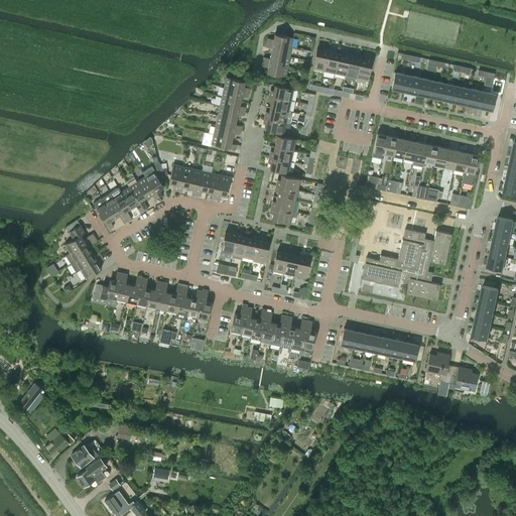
[(267,38),(266,42),(291,47),(292,37),(274,33),(273,39),(267,38)]
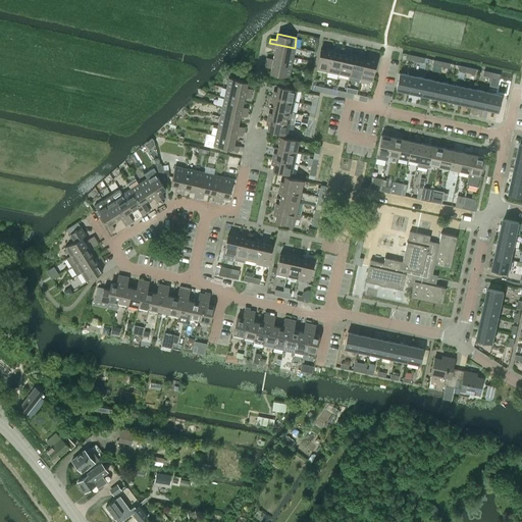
[(274,49),(273,53),(293,57),(295,48),(269,43),(268,47),(274,49)]
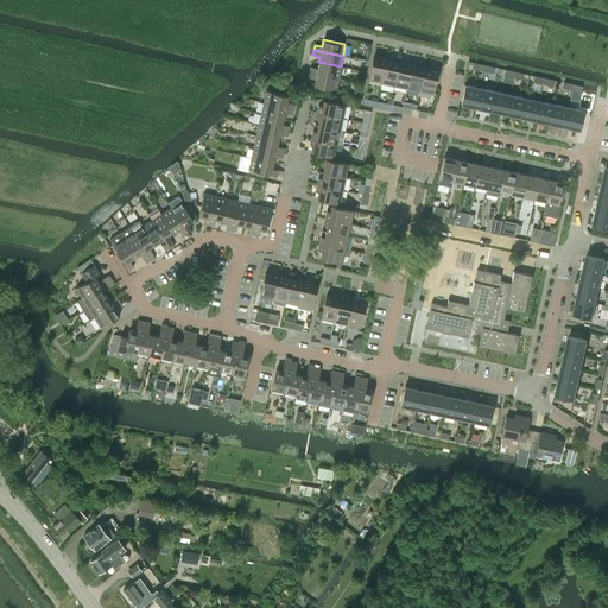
[(373,57),(368,80),(381,82),(386,57),(380,56),(380,58),(373,57)]
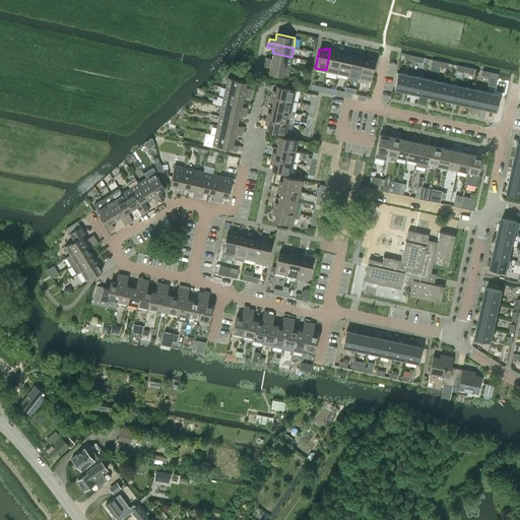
[(326,70),(325,73),(336,76),(337,72),(341,54),(335,53),(336,50),(330,49),(326,70)]
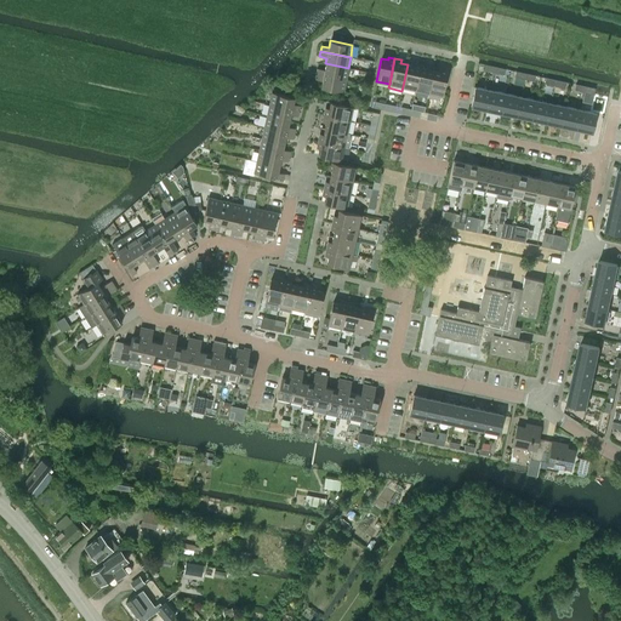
[(317,68),(315,74),(346,80),(348,68),(325,63),(324,70),(317,68)]
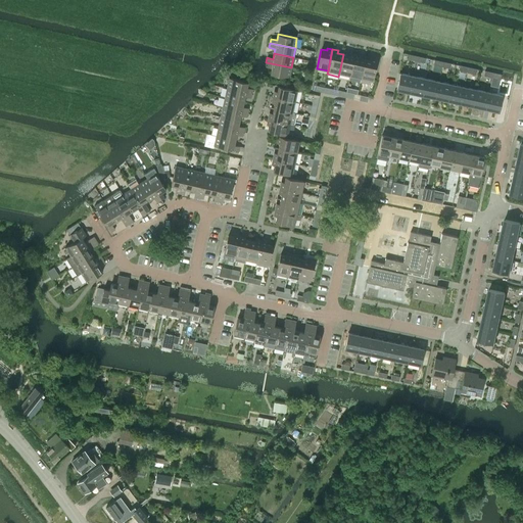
[(343,54),(339,73),(350,76),(354,54),(348,53),(348,55),(343,54)]
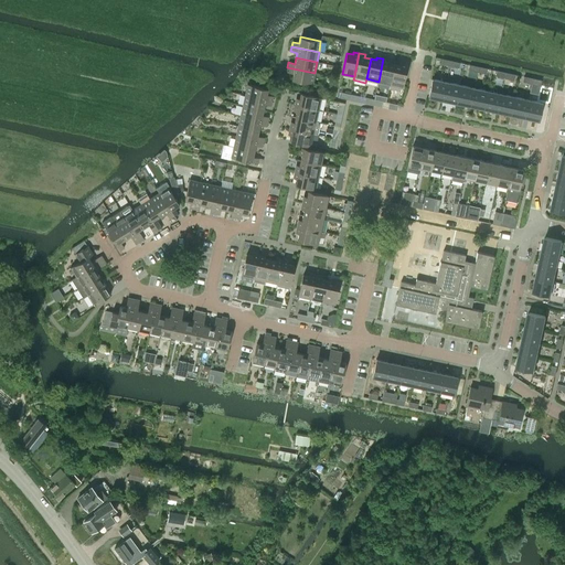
[(383,59),(379,82),(390,84),(394,64),(387,62),(388,60),(383,59)]
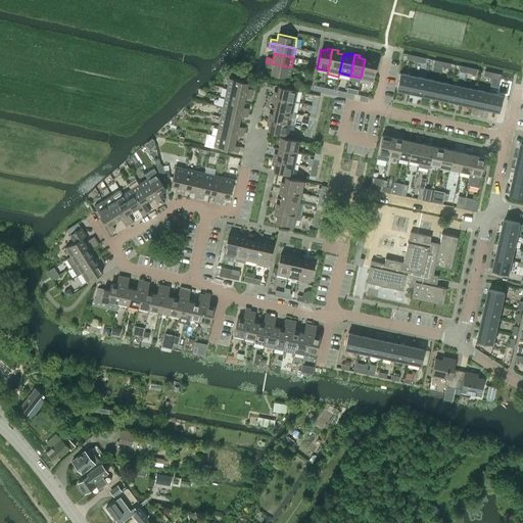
[(411,63),(416,64),(418,56),(409,54),(408,58),(412,59),(411,63)]
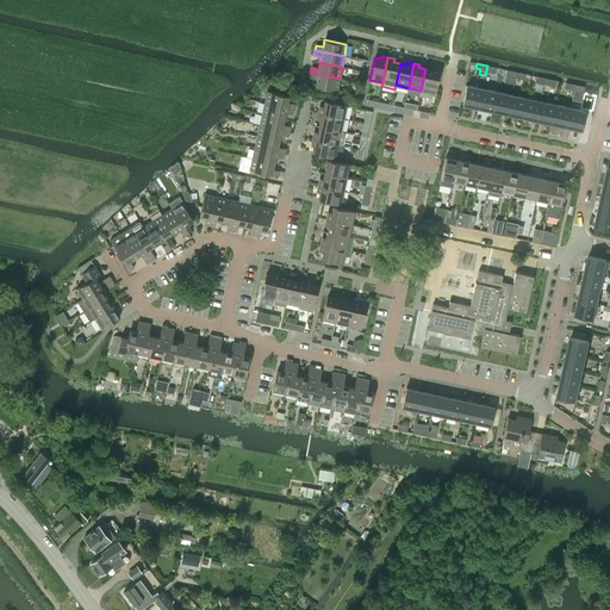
[(487,66),(485,75),(484,76),(490,78),(491,72),(495,73),(496,67),(487,66)]
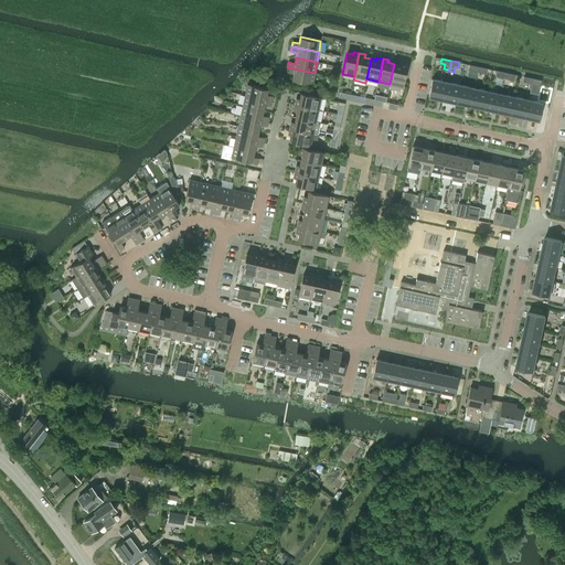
[(394,64),(390,84),(402,86),(406,64),(401,63),(401,65),(394,64)]
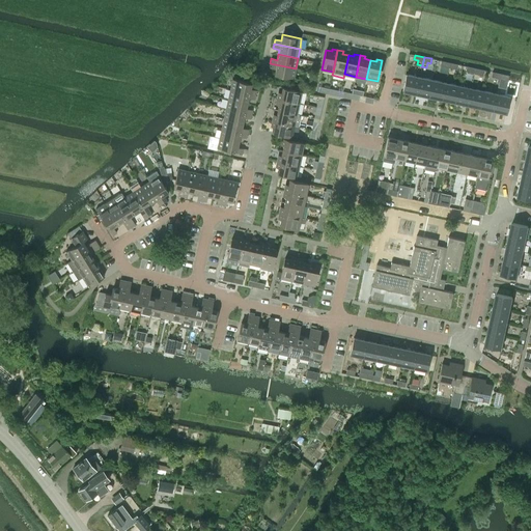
[(294,78),(296,68),(270,63),(270,67),(276,68),(275,75),(294,78)]
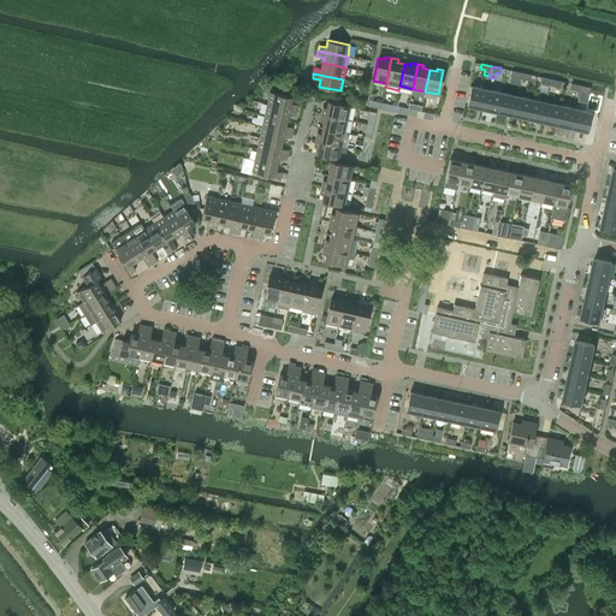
[(467,105),(483,108),(486,90),(472,87),(467,105)]
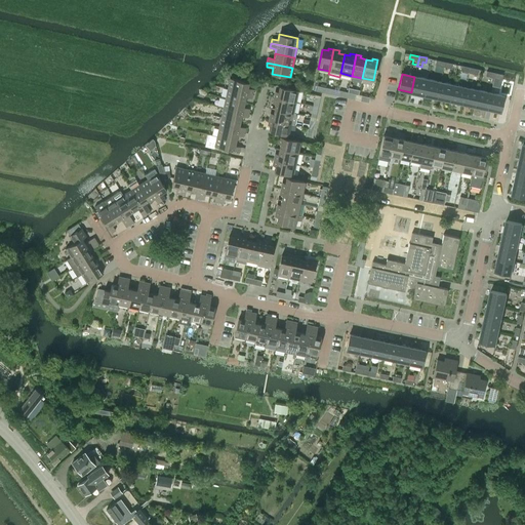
[(414,77),(411,92),(423,95),(427,79),(414,77)]
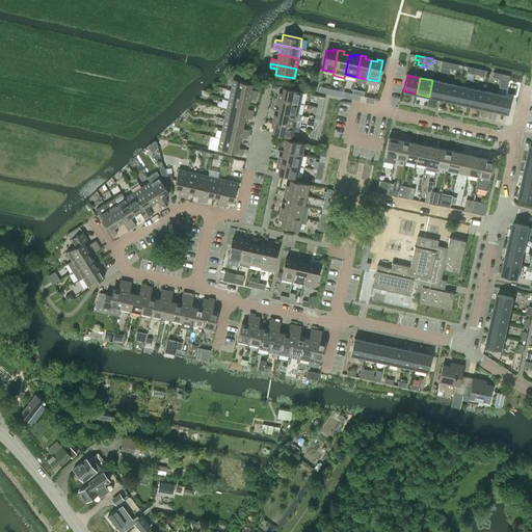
[(233,79),(231,88),(256,96),(257,90),(250,89),(251,83),(233,79)]
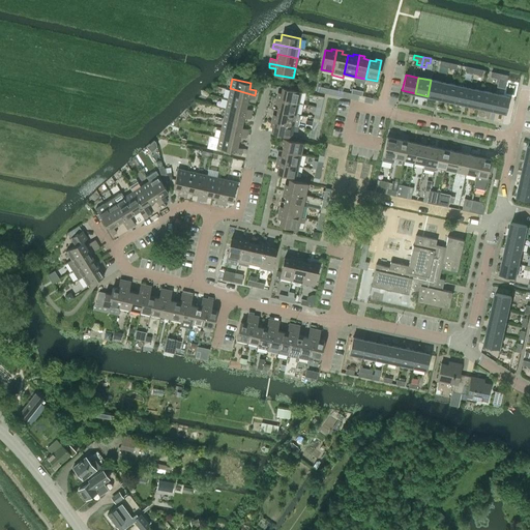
[(431,80),(428,96),(441,98),(444,83),(431,80)]
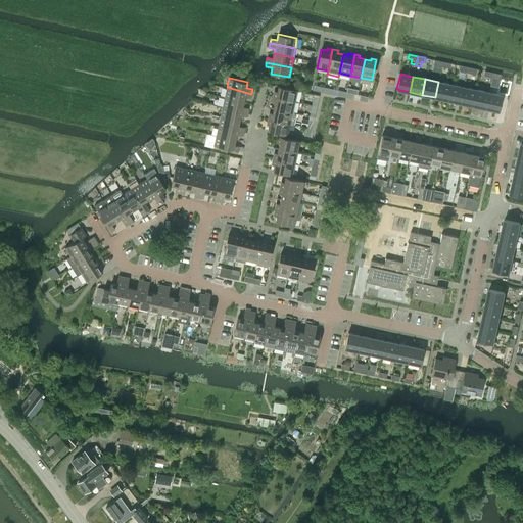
[(438,82),(435,97),(447,100),(450,85),(438,82)]
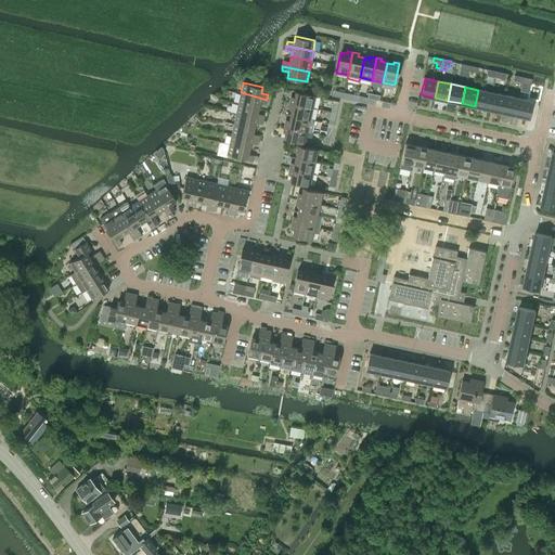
[(336,90),(334,95),(343,98),(345,92),(344,92),(344,90),(338,89),(338,91),(336,90)]
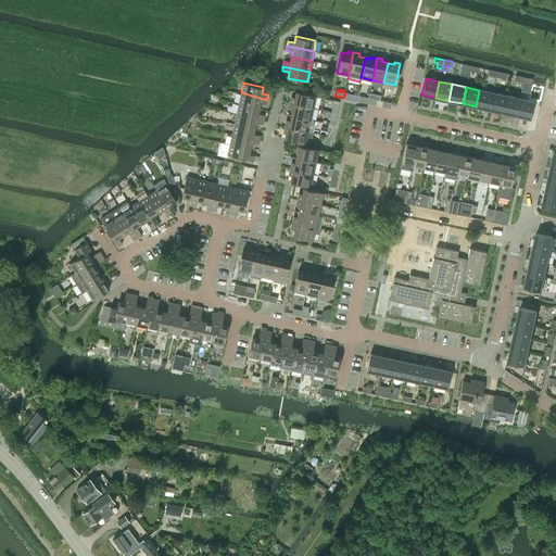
[(479,90),(476,106),(490,110),(493,93),(479,90)]
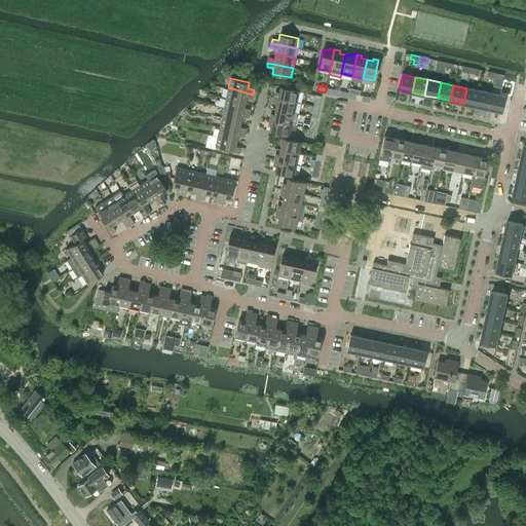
[(228,87),(226,98),(245,102),(246,98),(252,99),(253,95),(228,87)]
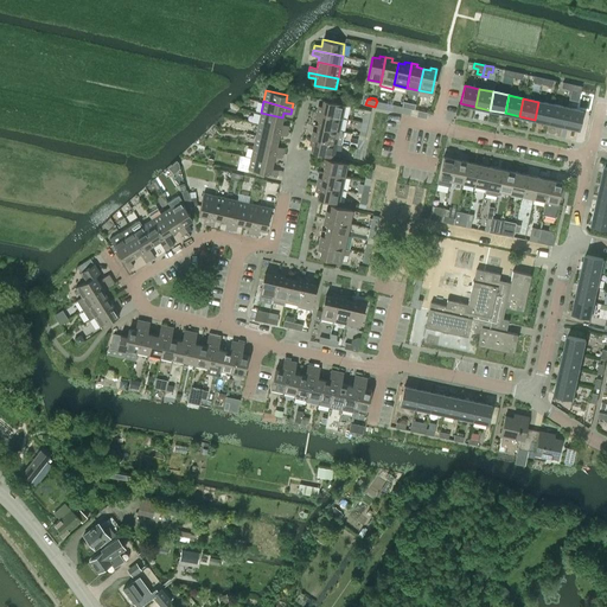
[(318,107),(317,112),(342,117),(344,106),(323,101),(321,107),(318,107)]
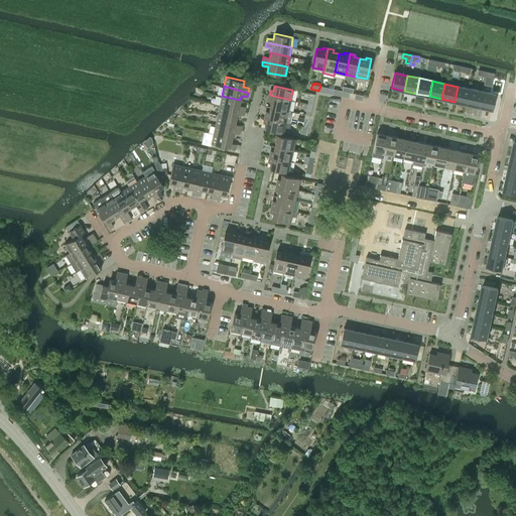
[(342,91),(341,96),(342,96),(343,96),(348,97),(349,92),(346,92),(346,90),(347,88),(343,87),(342,91)]
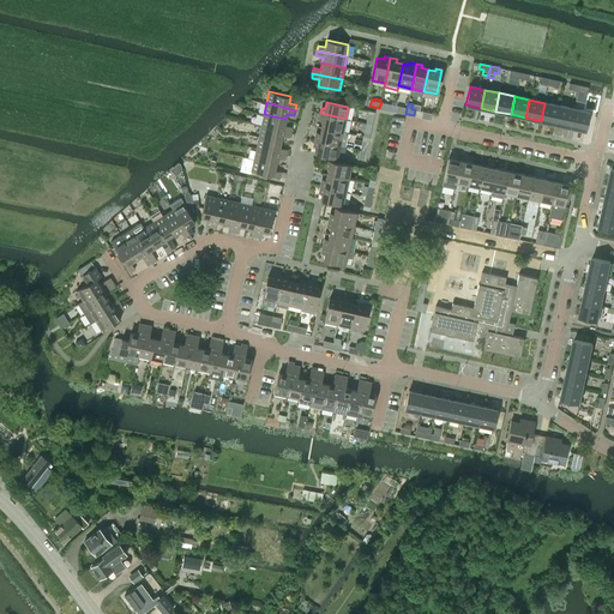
[(545,103),(541,121),(555,124),(559,106),(545,103)]
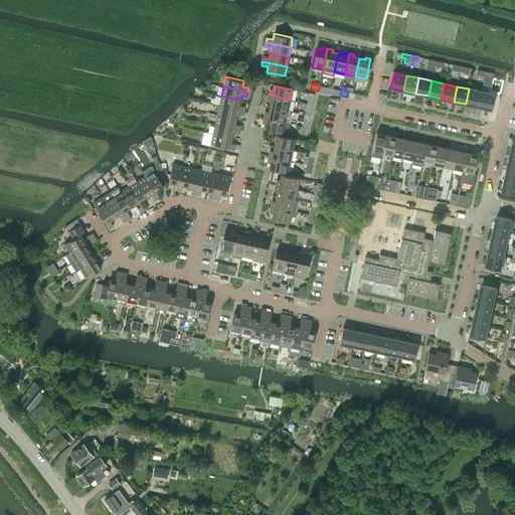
[(469,89),(466,104),(479,107),(482,92),(469,89)]
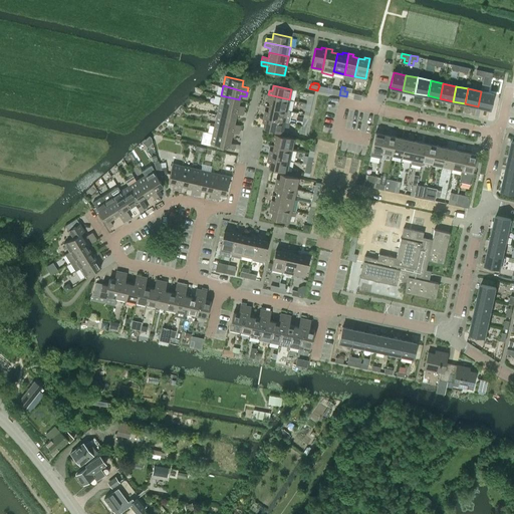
[(481,91),(478,106),(490,109),(493,94),(481,91)]
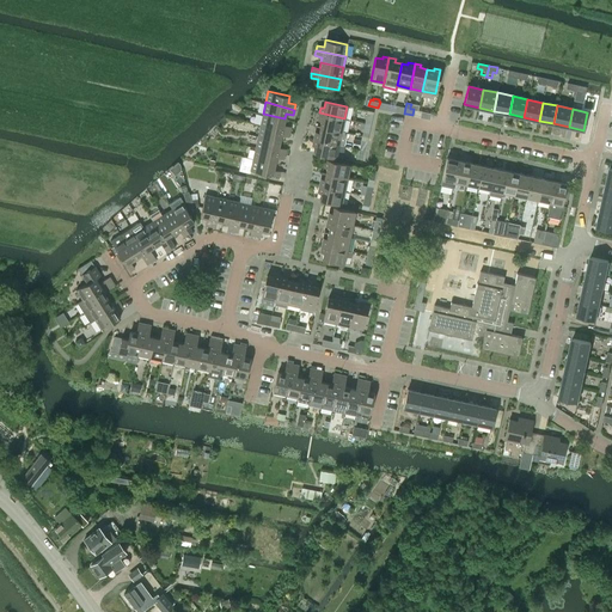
[(320,120),(319,127),(341,132),(344,118),(319,112),(318,120),(320,120)]
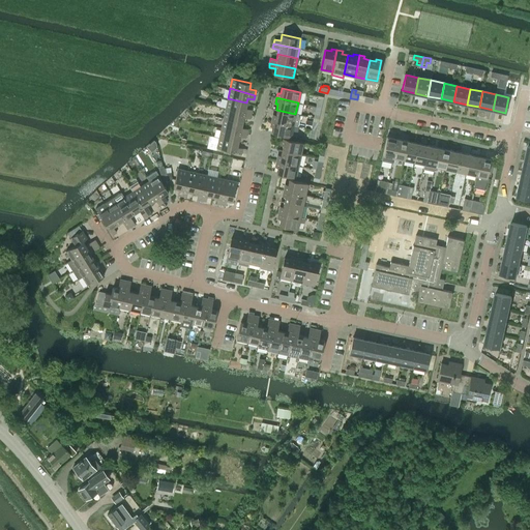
[(228,98),(225,109),(251,115),(252,110),(245,109),(246,102),(228,98)]
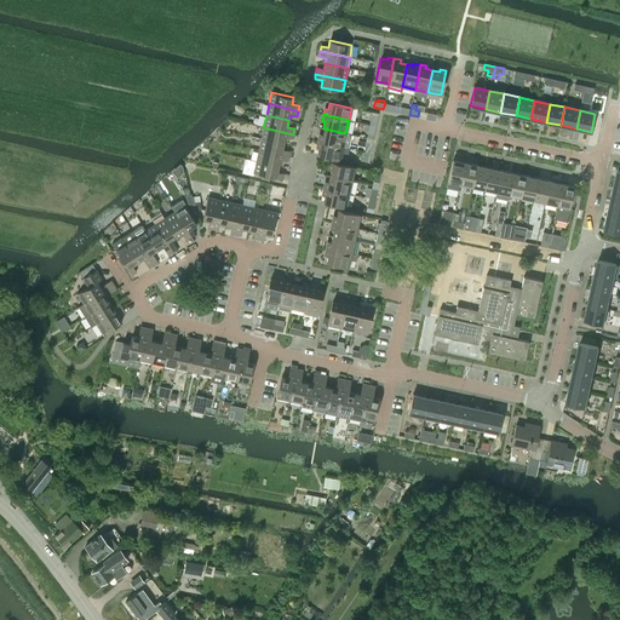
[(263,127),(260,138),(283,143),(285,137),(292,139),(293,135),(263,127)]
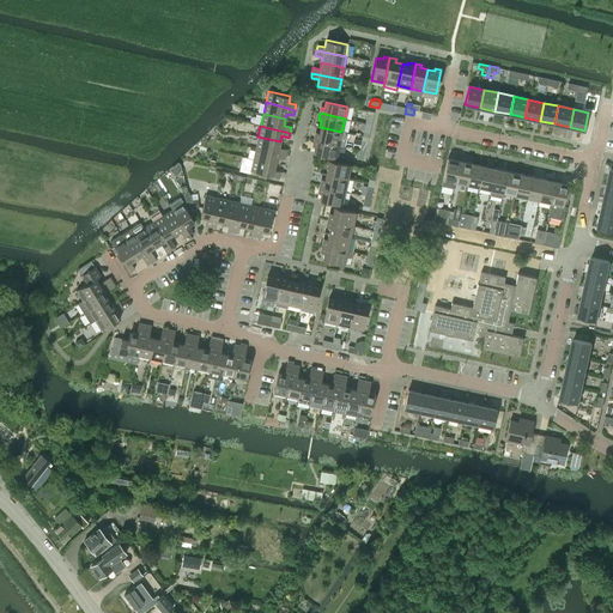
[(315,133),(314,139),(339,145),(345,146),(347,133),(341,132),(320,127),(319,134),(315,133)]
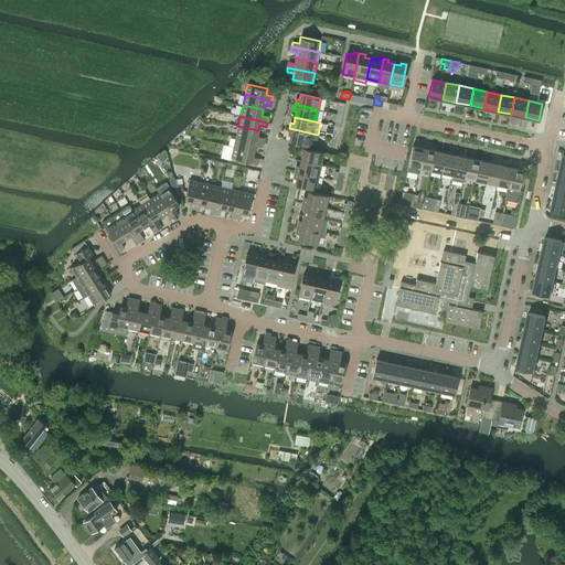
[(237,126),(235,137),(263,142),(264,138),(256,136),(258,130),(237,126)]
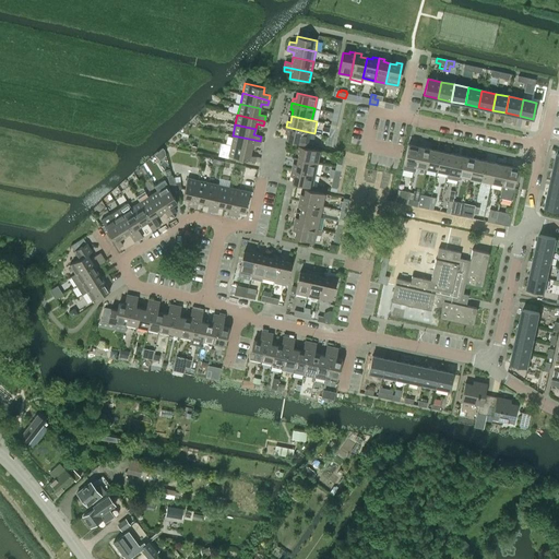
[(288,133),(286,139),(307,143),(309,132),(286,127),(285,132),(288,133)]
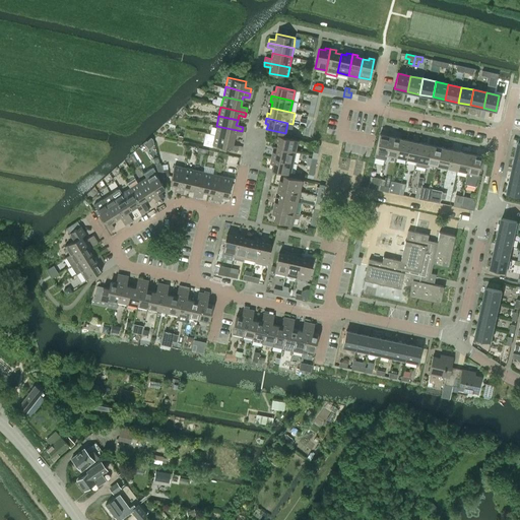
[(216,126),(214,135),(234,139),(235,134),(241,135),(242,131),(216,126)]
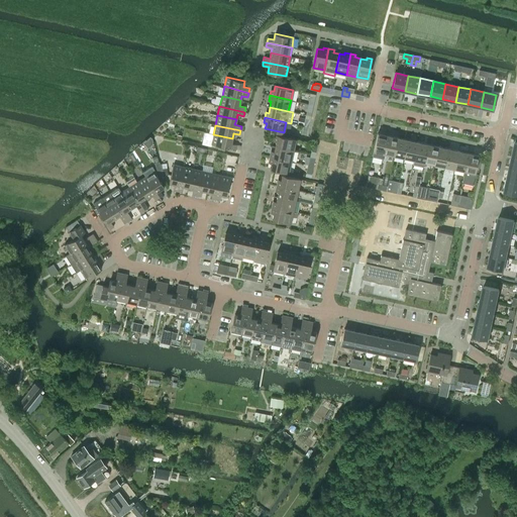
[(378,133),(374,151),(373,157),(383,159),(384,153),(388,136),(378,133)]
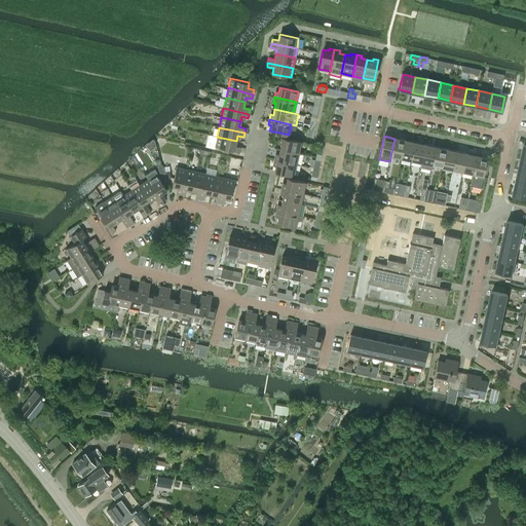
[(234,146),(236,141),(217,137),(215,147),(239,152),(240,147),(234,146)]
